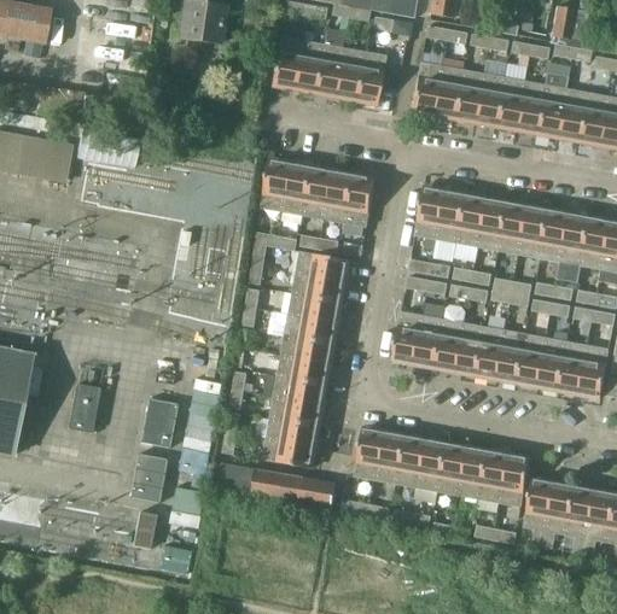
[(0,34),(44,44),(51,9),(6,0),(0,0),(0,34)]
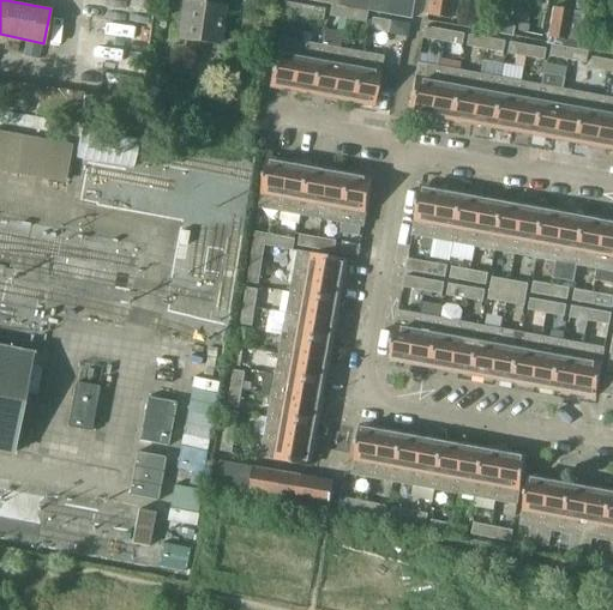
[(172,26),(170,36),(217,42),(223,5),(220,5),(220,0),(182,0),(179,26),(172,26)]
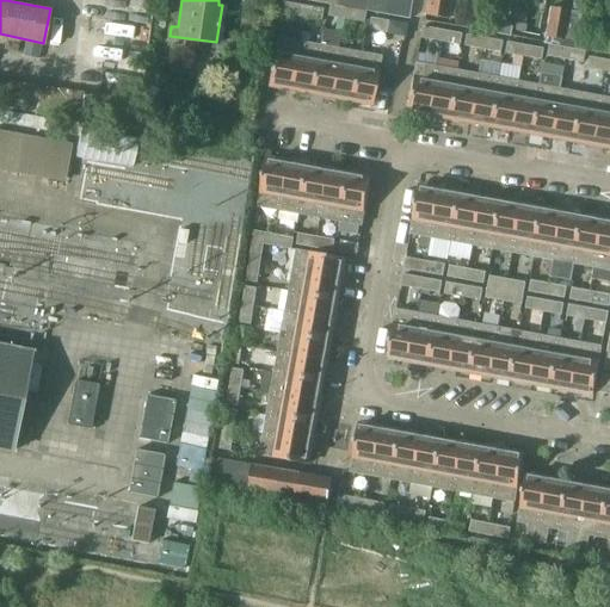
[(281,11),(301,14),(302,4),(282,0),(281,11)]
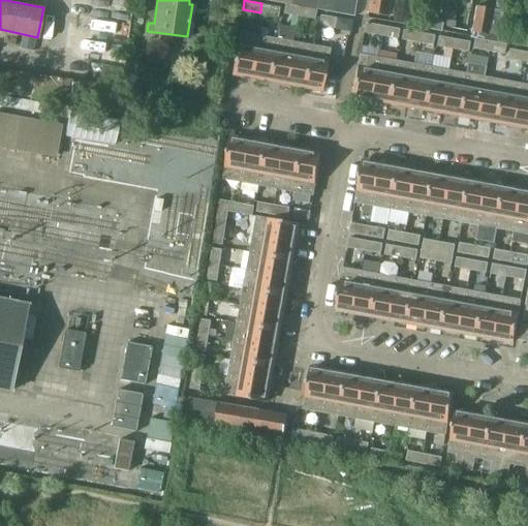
[(316,0),(315,7),(328,9),(329,0),(316,0)]
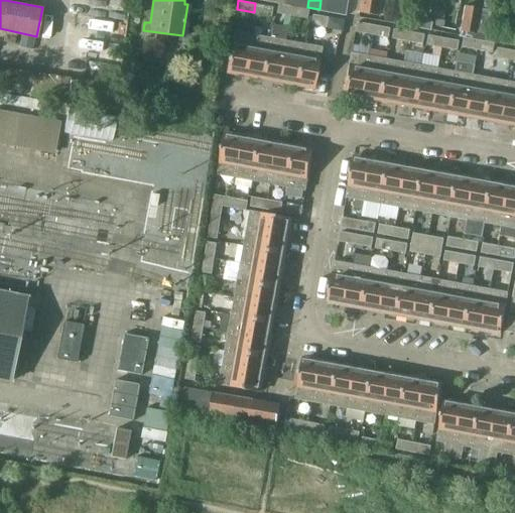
[(320,0),(319,9),(333,11),(335,0),(320,0)]
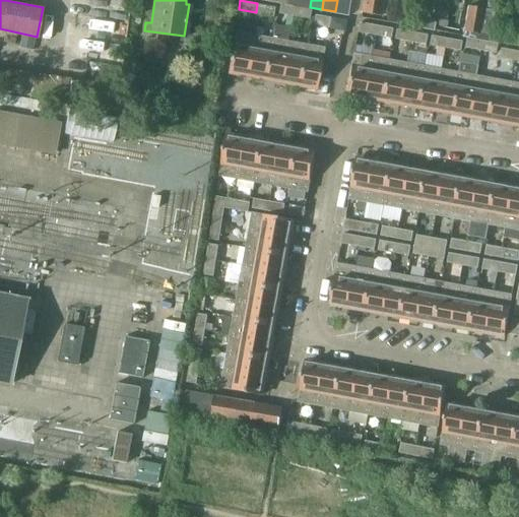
[(337,0),(335,11),(346,13),(348,0),(337,0)]
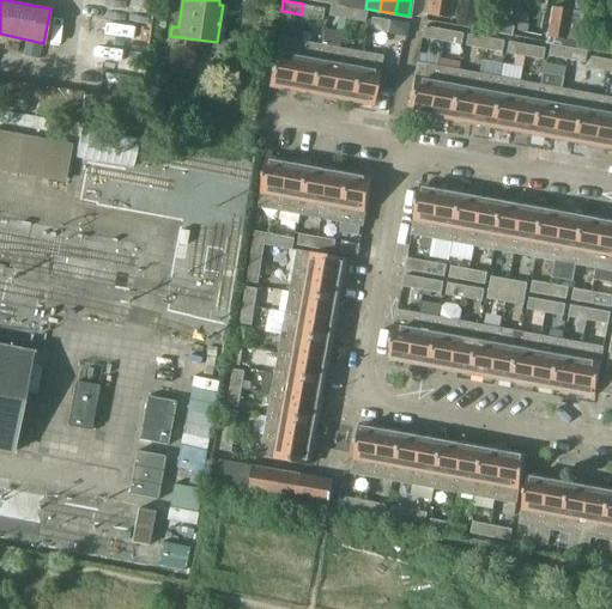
[(426,0),(424,12),(446,16),(448,0),(426,0)]
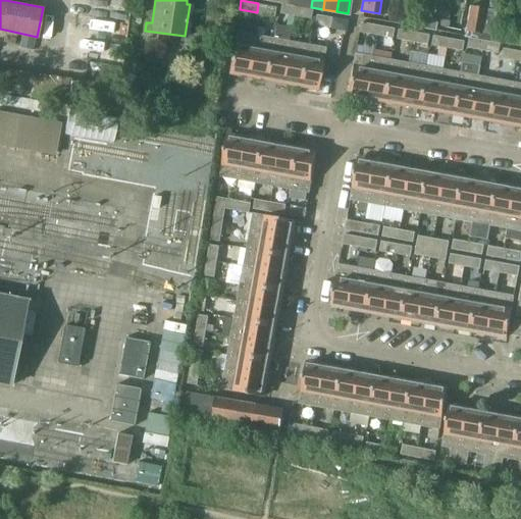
[(293,14),(295,4),(287,3),(280,2),(278,11),(293,14)]
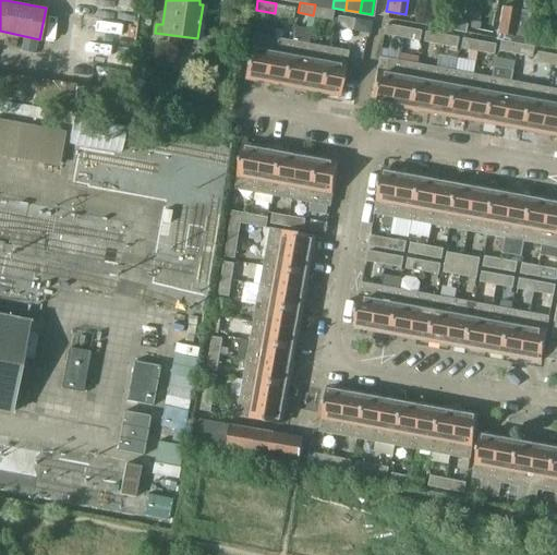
[(293,7),(276,3),(275,13),(291,16),(293,7)]
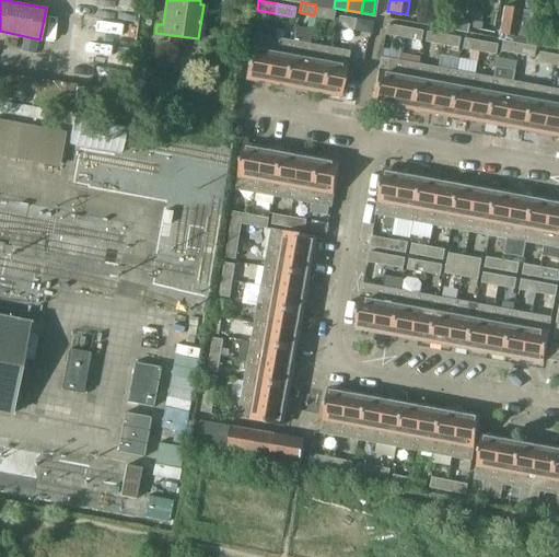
[(472,3),(469,15),(479,18),(481,6),(472,3)]
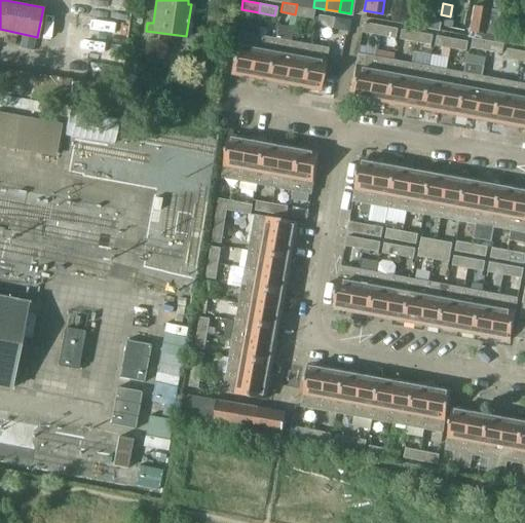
[(313,7),(300,5),(297,4),(295,14),(311,16),(313,7)]
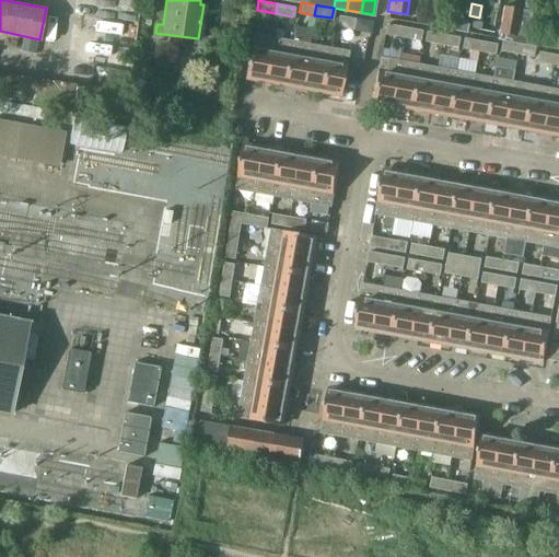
[(498,32),(497,37),(501,38),(517,42),(525,43),(526,37),(532,10),(502,4),(498,32)]
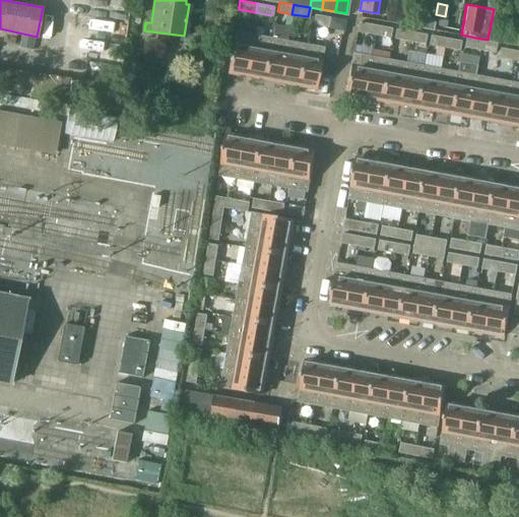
[(329,15),(314,13),(312,22),(327,24),(329,15)]
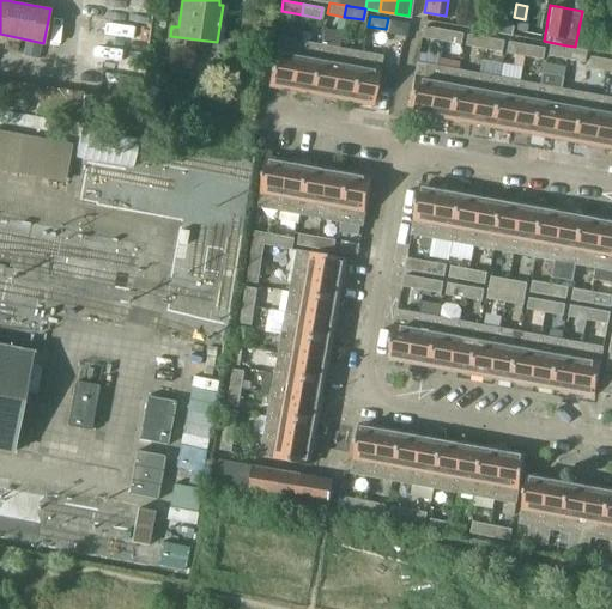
[(386,29),(386,30),(404,34),(406,22),(388,18),(386,29)]
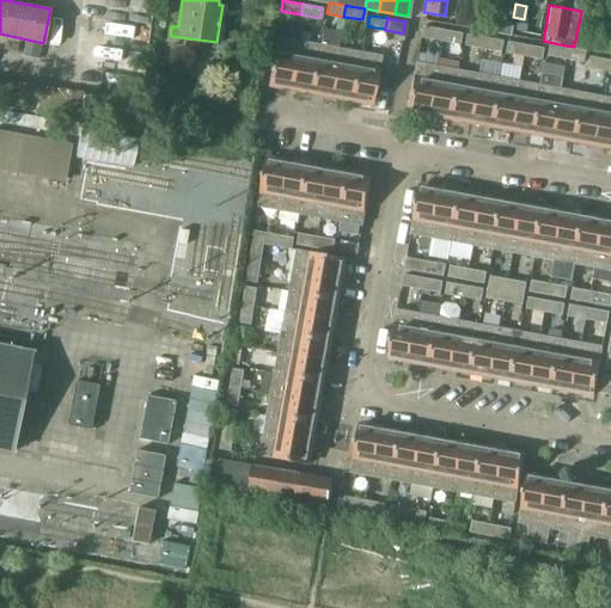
[(441,28),(421,24),(420,35),(439,38),(441,28)]
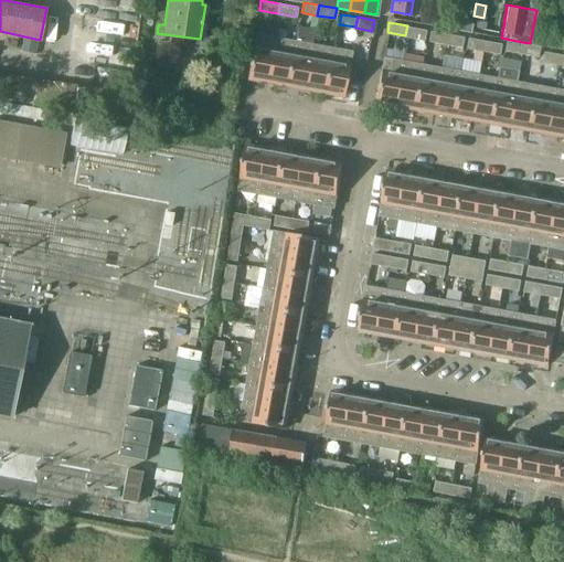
[(294,40),(286,83),(298,86),(298,87),(304,88),(312,43),(311,43),(314,28),(297,24),(295,40),(294,40)]
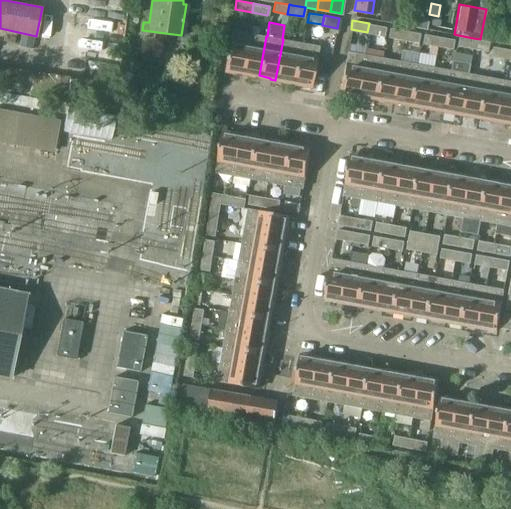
[(385,26),(369,23),(367,32),(383,35),(385,26)]
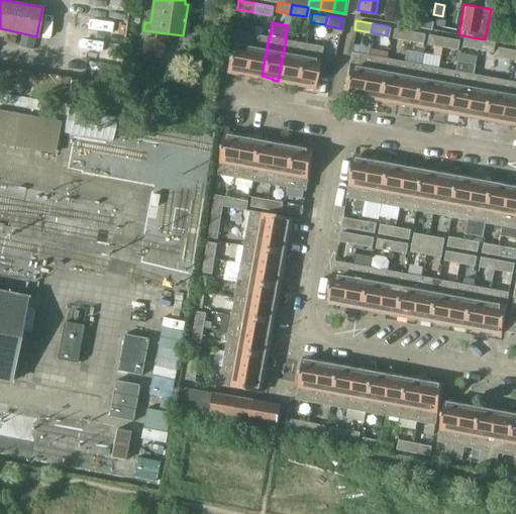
[(392,36),(407,39),(408,29),(393,27),(392,36)]
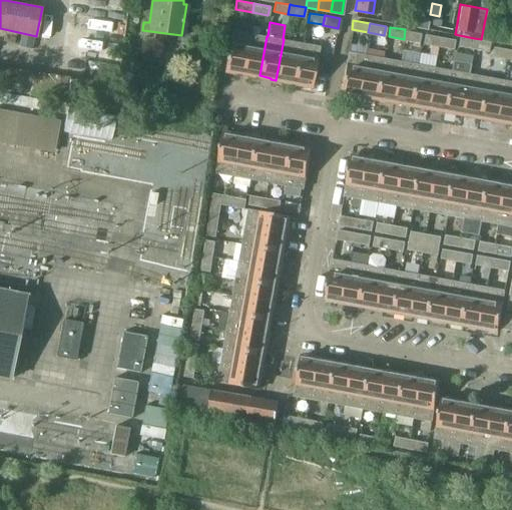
[(419,41),(420,32),(405,29),(404,39),(419,41)]
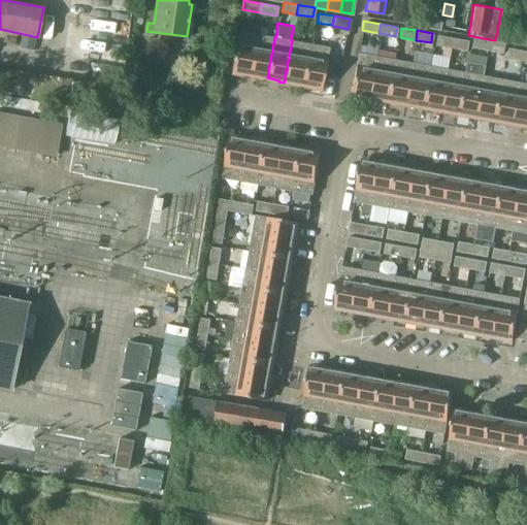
[(238,31),(231,71),(243,73),(243,75),(249,76),(257,34),(238,31)]
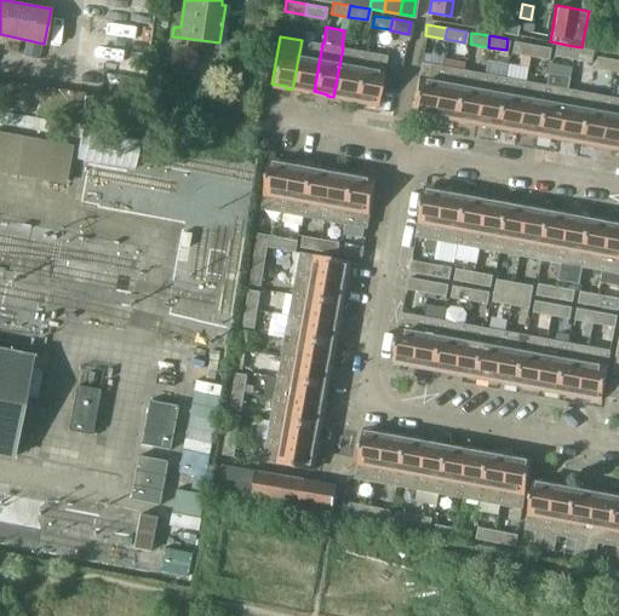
[(364,51),(355,99),(377,103),(385,55),(383,55),(385,41),(366,36),(364,51)]
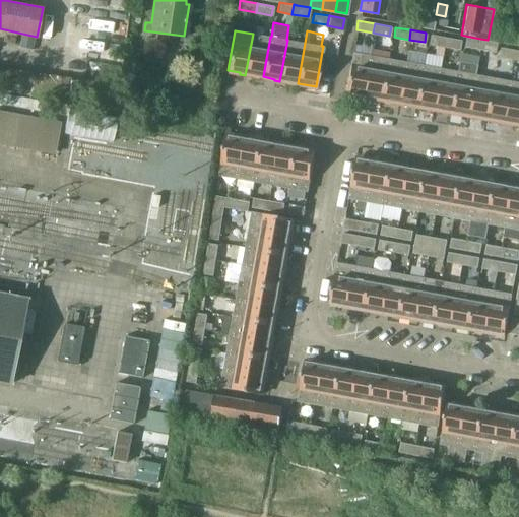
[(253,34),(245,75),(250,76),(251,74),(263,76),(270,37),(253,34)]
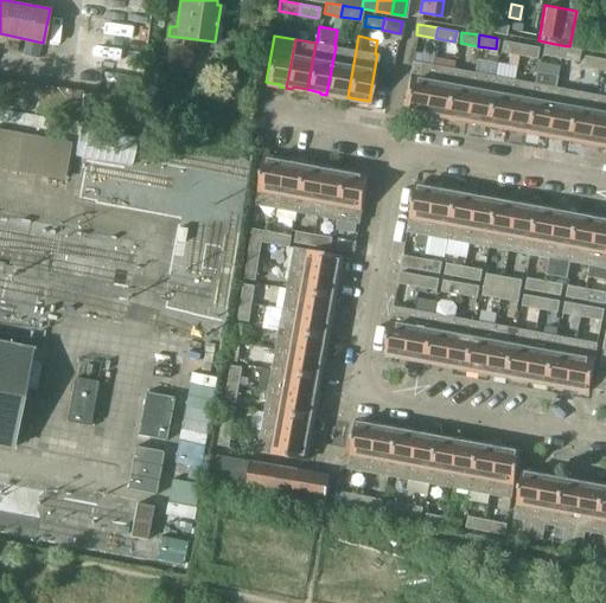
[(518,53),(520,43),(502,39),(499,50),(518,53)]
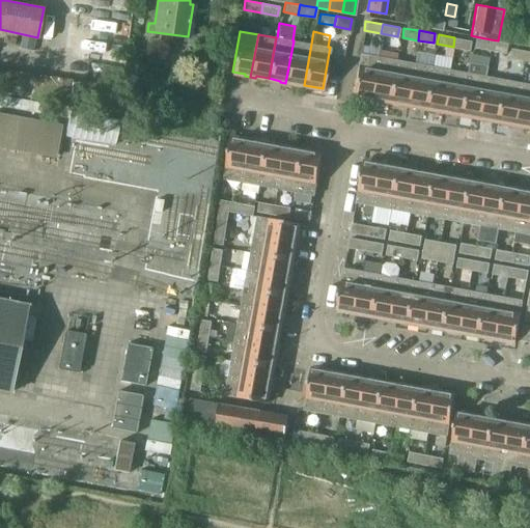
[(473,46),(490,49),(491,39),(475,36),(473,46)]
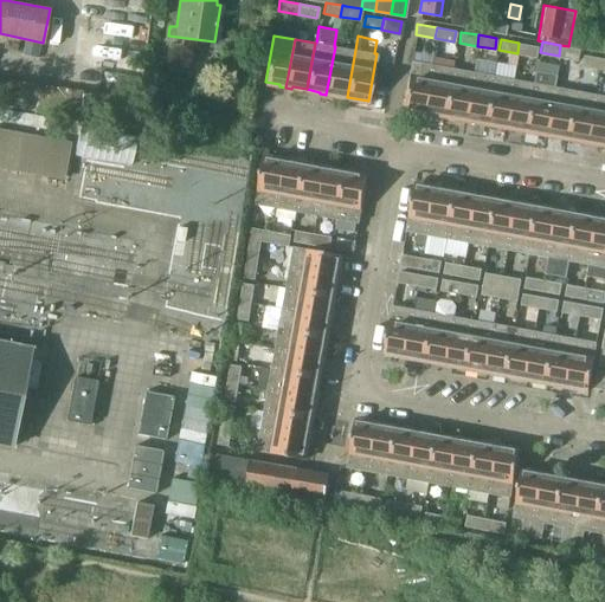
[(536,45),(519,43),(517,53),(535,57),(536,45)]
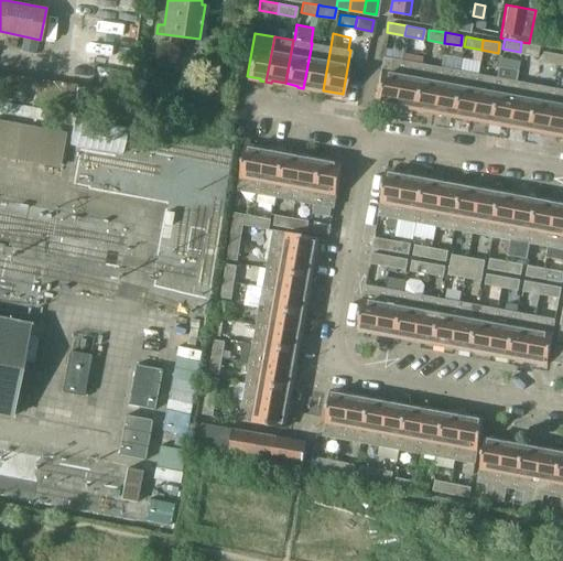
[(536,55),(538,45),(521,42),(520,52),(536,55)]
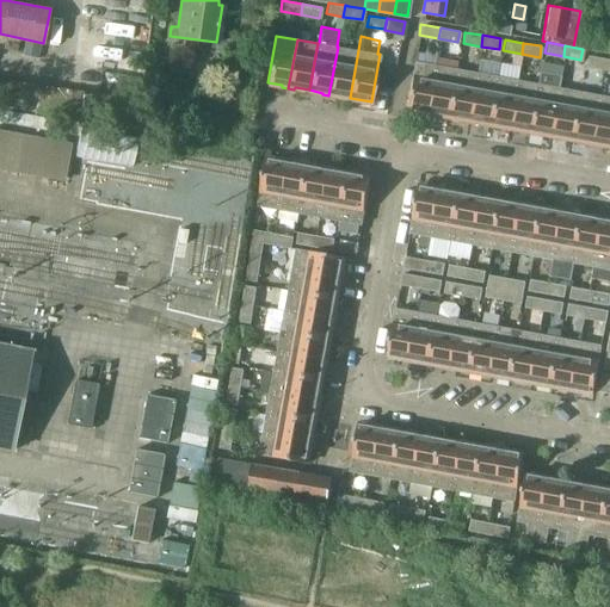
[(338,47),(328,95),(336,97),(336,94),(350,98),(358,50),(338,47)]
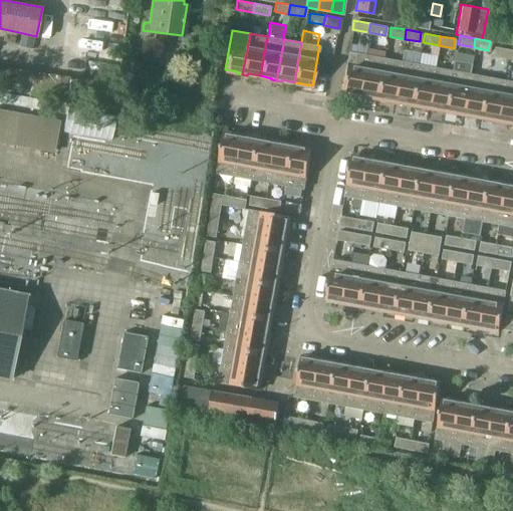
[(492,55),(508,58),(509,48),(494,46),(492,55)]
